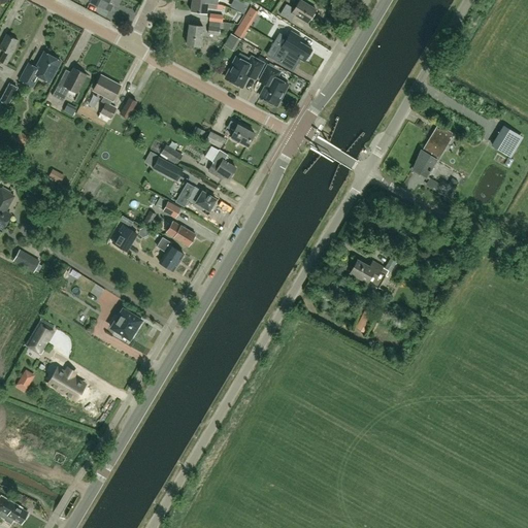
[(106,10),(110,3),(118,6),(120,0),(90,0),(90,2),(106,10)]
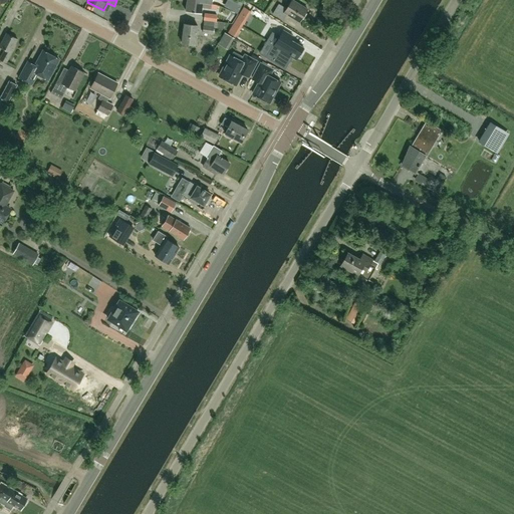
[(286,14),(299,22),(307,9),(292,0),(291,0),(286,9),(278,4),(272,14),(282,20),(286,14)]
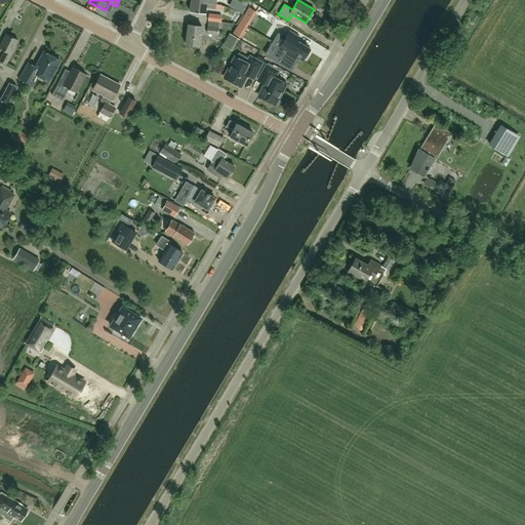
[(204,13),(204,8),(215,9),(215,5),(190,1),(189,11),(204,13)]
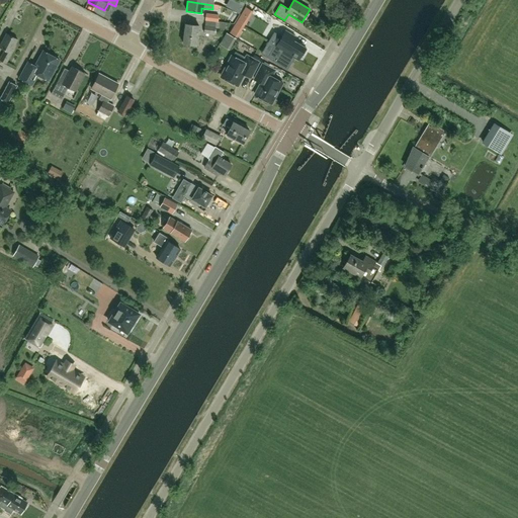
[(205,20),(221,22),(222,19),(218,18),(219,15),(206,13),(205,20)]
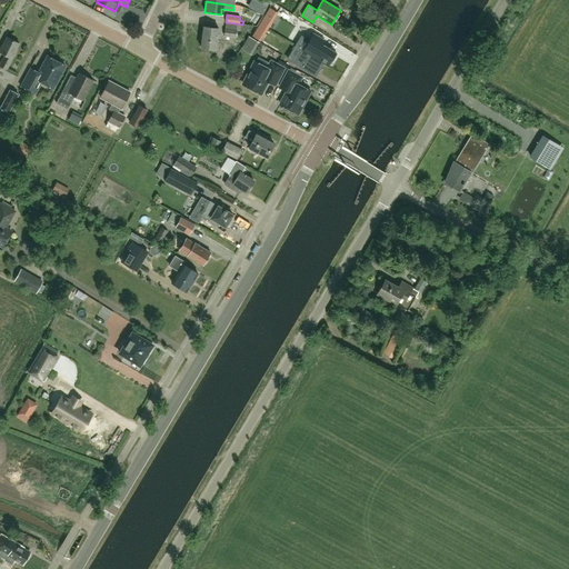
[(237,30),(248,32),(248,26),(226,22),(223,37),(236,38),(237,30)]
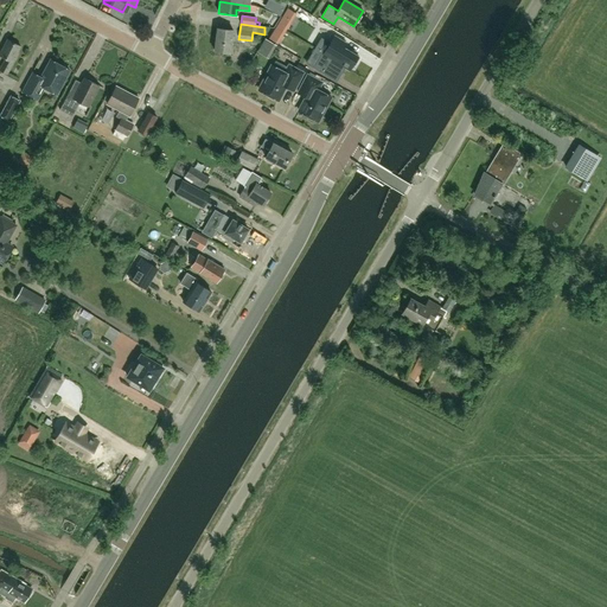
[(213,51),(229,53),(232,30),(217,29),(213,51)]
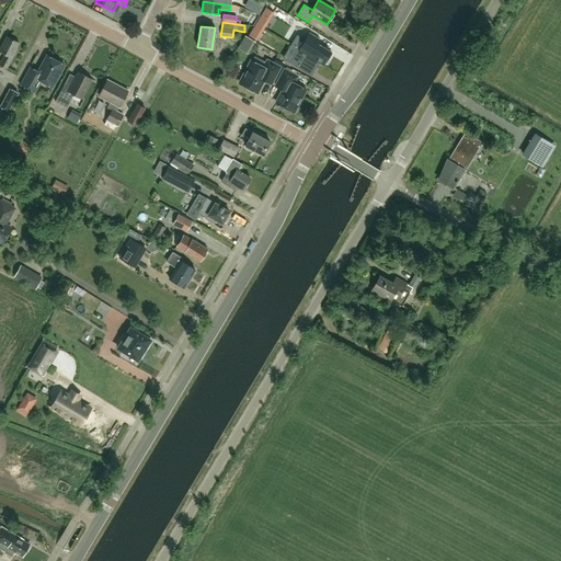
[(297,35),(292,45),(319,63),(323,65),(325,59),(328,60),(332,54),(318,44),(320,41),(309,34),(305,41),(297,35)]
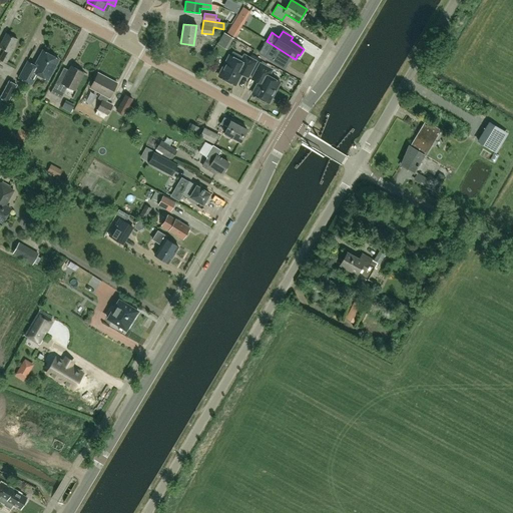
[(17,40),(6,34),(0,44),(0,47),(4,50),(0,57),(0,60),(5,64),(6,63),(15,46),(14,45),(17,40)]
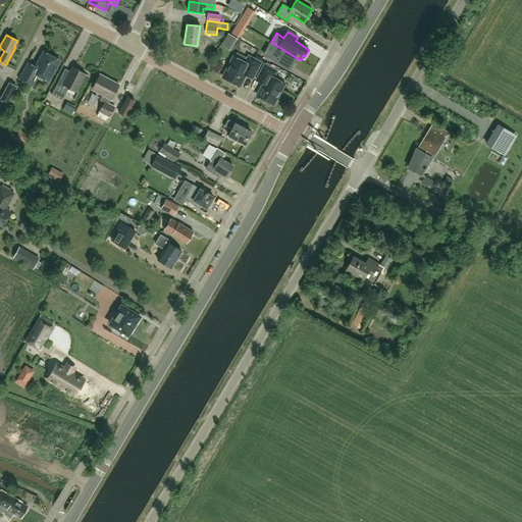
[(235,48),(236,36),(227,35),(226,47),(235,48)]
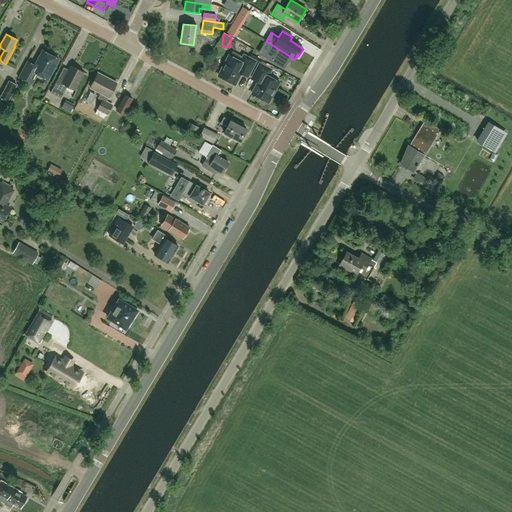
[(284,69),(291,57),(266,41),(258,53),(264,57),(284,69)]
